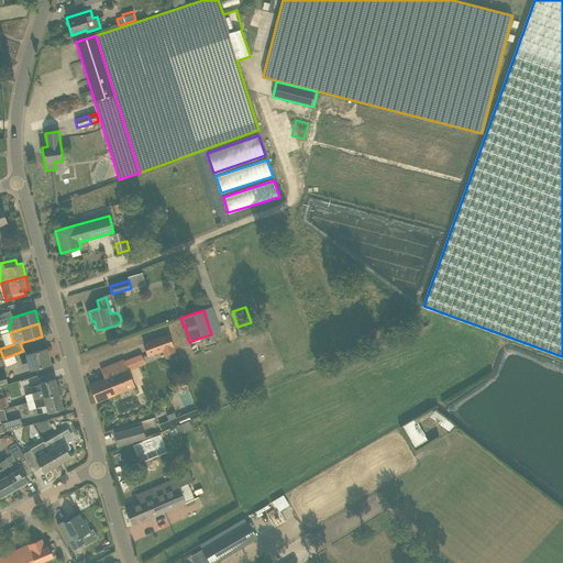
[(147,356),(162,351),(164,355),(175,352),(169,334),(143,343),(147,356)]
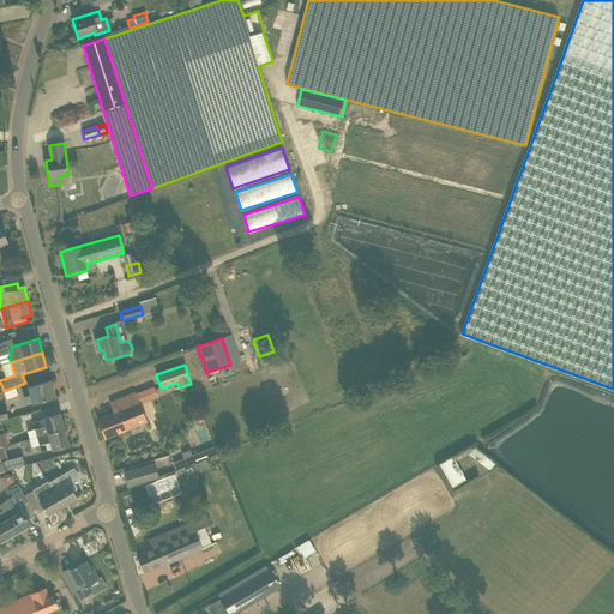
[(28,404),(55,397),(50,380),(29,386),(31,395),(25,396),(28,404)]
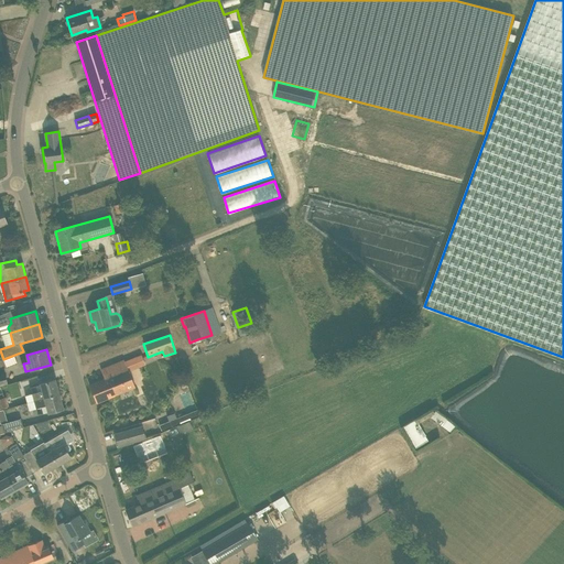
[(134,386),(123,360),(101,369),(105,378),(89,384),(97,403),(134,386)]
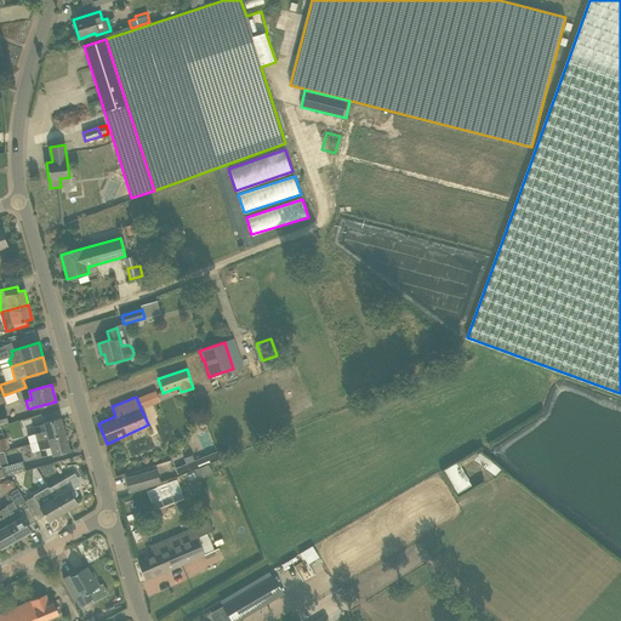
[(35,434),(38,442),(64,434),(61,417),(45,422),(47,431),(35,434)]
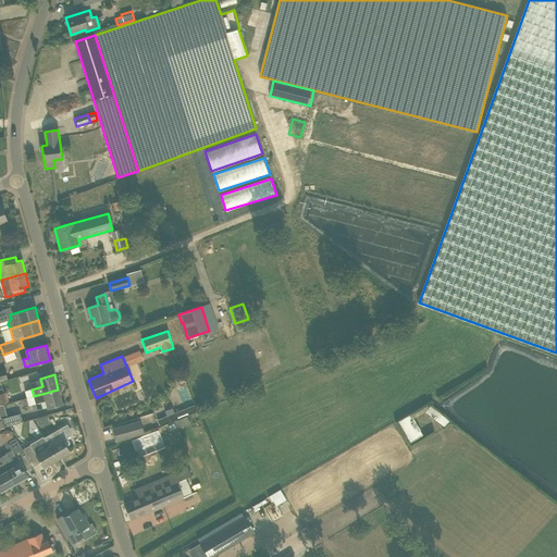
[(58,390),(34,396),(36,404),(46,400),(48,408),(62,404),(58,390)]
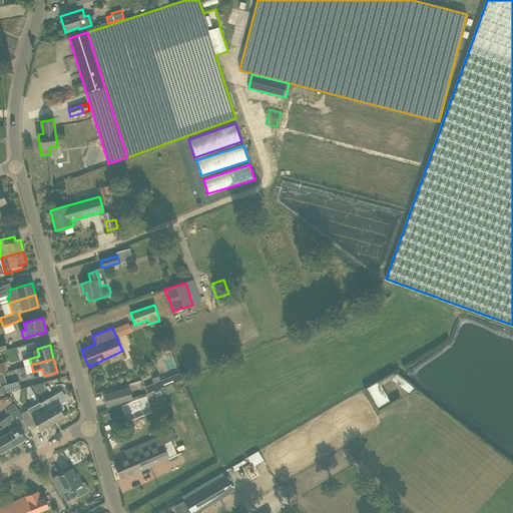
[(5,361),(0,362),(0,372),(8,370),(5,361)]
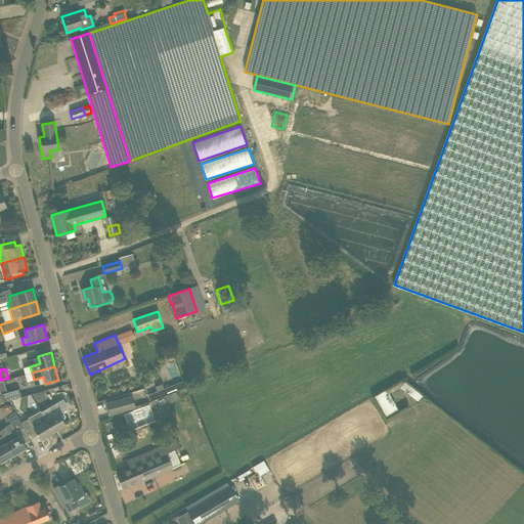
[(418,400),(422,394),(403,382),(399,387),(418,400)]
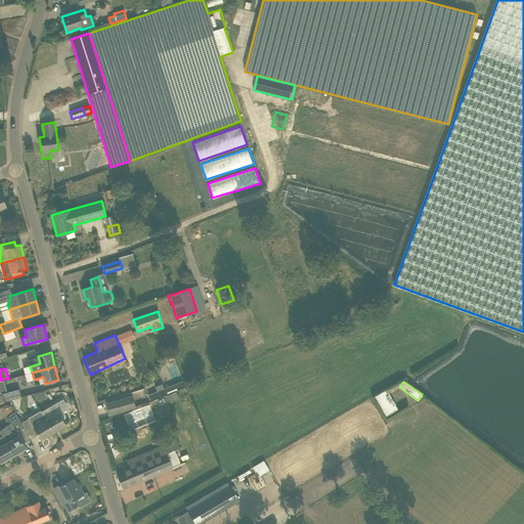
[(162,384),(155,387),(159,396),(166,393),(162,384)]
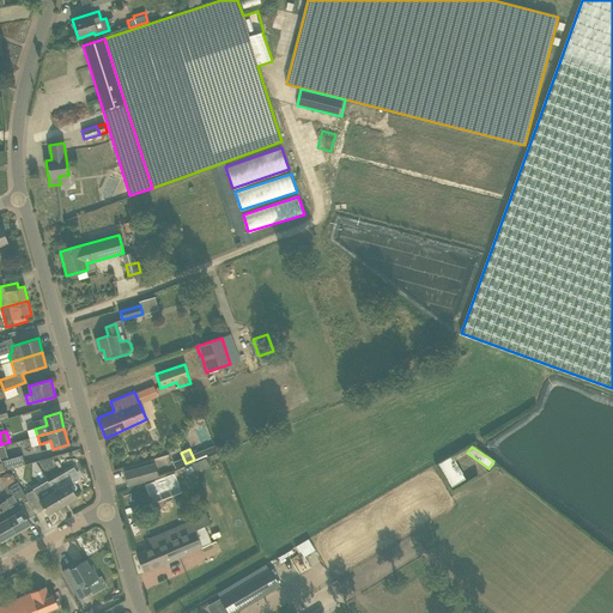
[(1,461),(1,462),(4,469),(4,471),(25,465),(22,455),(1,461)]
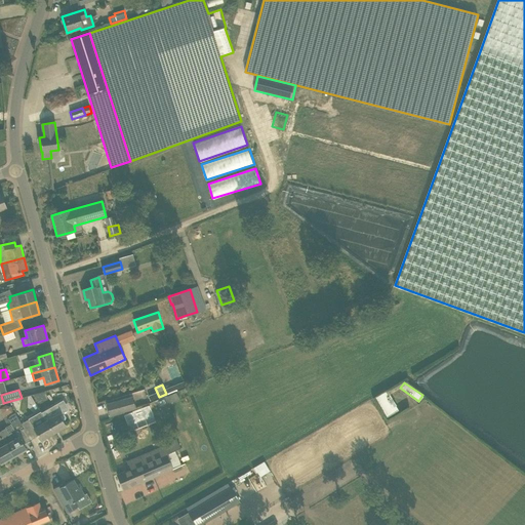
[(387,415),(397,410),(388,390),(376,395),(387,415)]
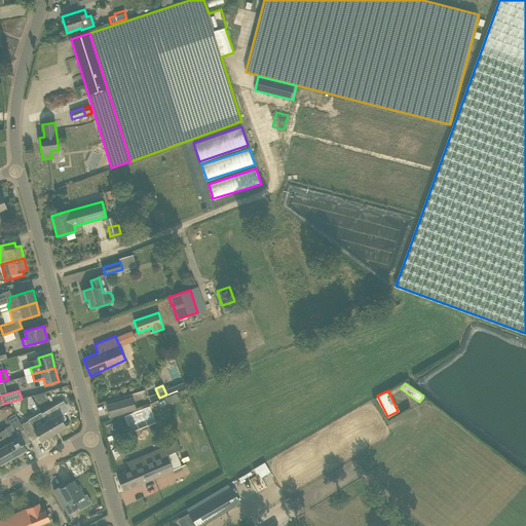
[(166,396),(167,402),(179,400),(178,392),(166,396)]
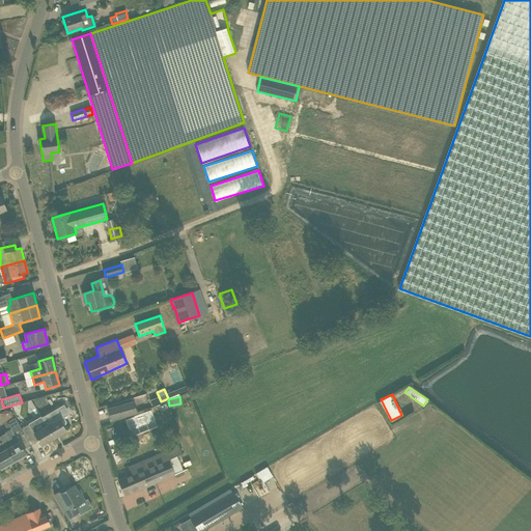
[(28,420),(38,415),(31,398),(21,403),(28,420)]
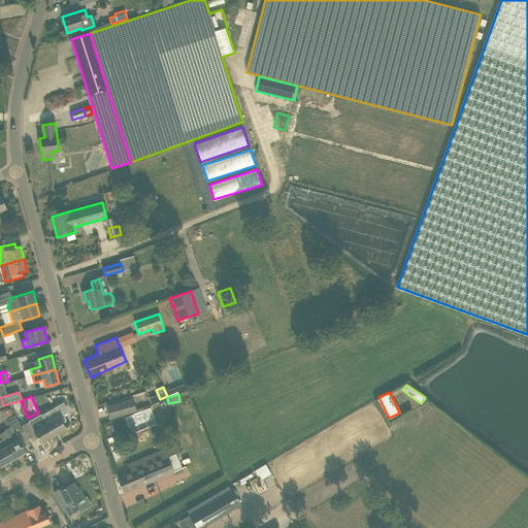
[(136,411),(136,409),(132,399),(107,406),(111,419),(136,411)]
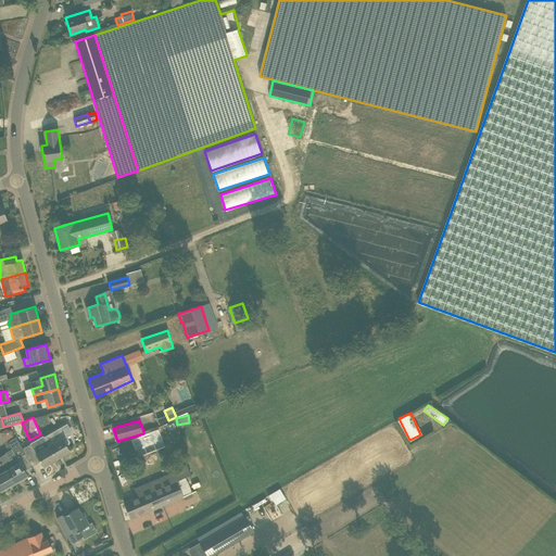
[(0,433),(3,440),(5,439),(13,452),(22,447),(10,426),(0,431),(0,433)]
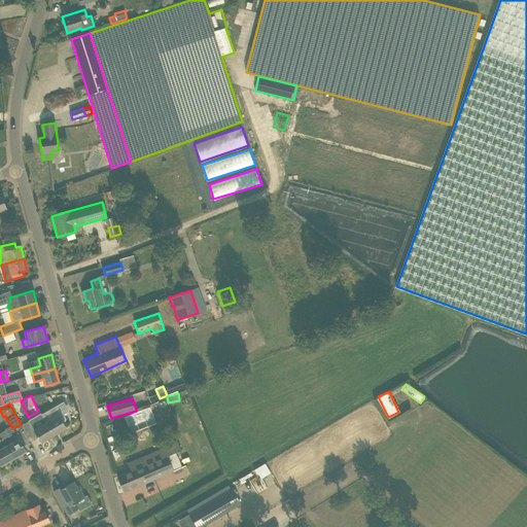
[(156,425),(156,424),(149,406),(124,416),(131,434),(156,425)]
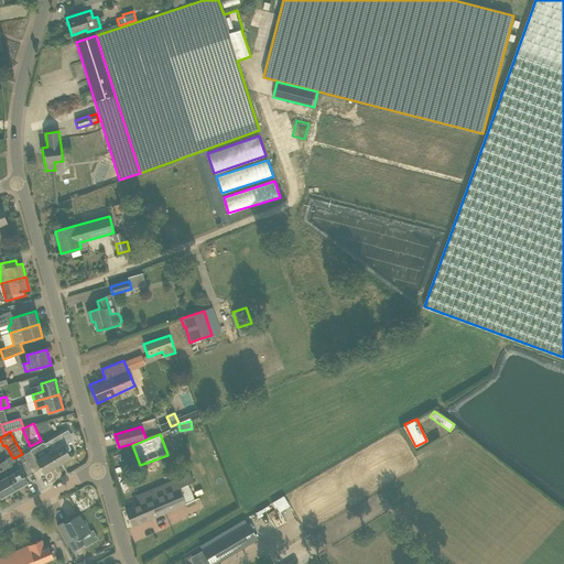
[(63,444),(50,452),(57,465),(71,457),(63,444)]
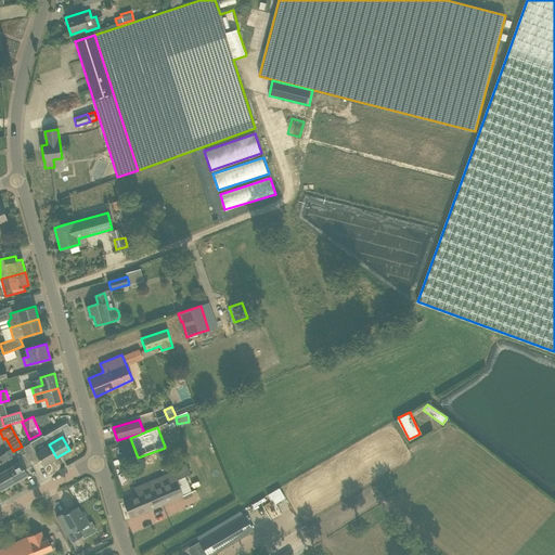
[(43,465),(56,457),(49,444),(36,452),(30,443),(22,448),(33,465),(40,460),(43,465)]
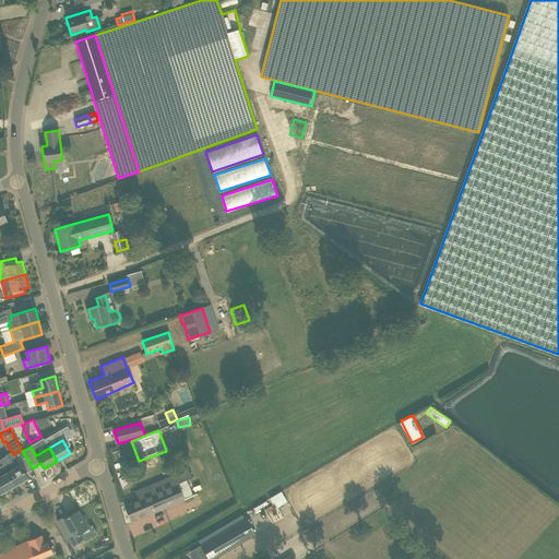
[(15,458),(3,465),(14,486),(27,478),(24,473),(33,468),(22,451),(14,456),(15,458)]
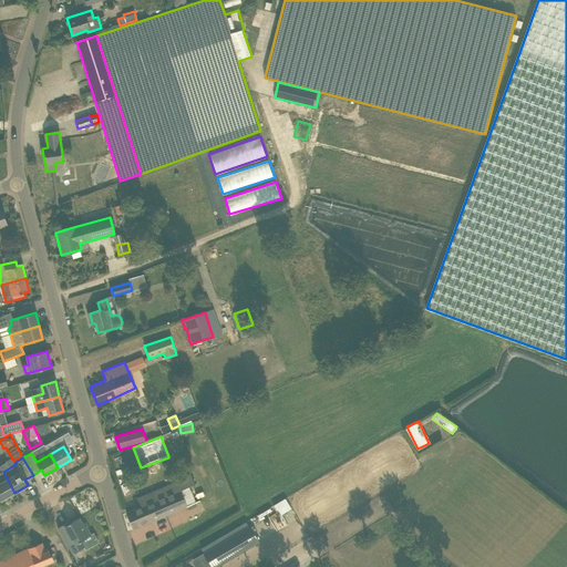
[(0,498),(1,501),(14,493),(3,472),(0,473),(0,498)]
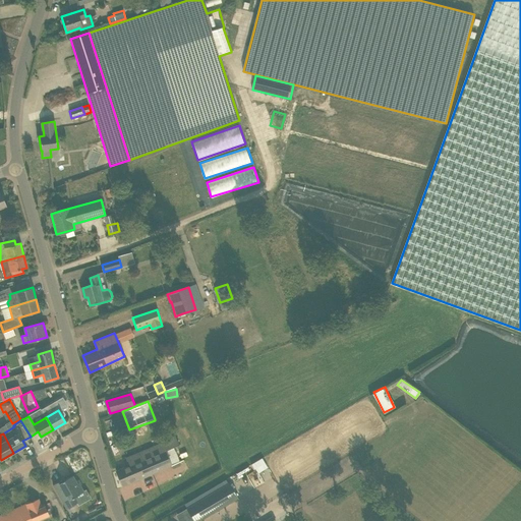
[(123,486),(170,465),(179,461),(173,448),(179,445),(176,438),(126,458),(129,465),(116,470),(123,486)]
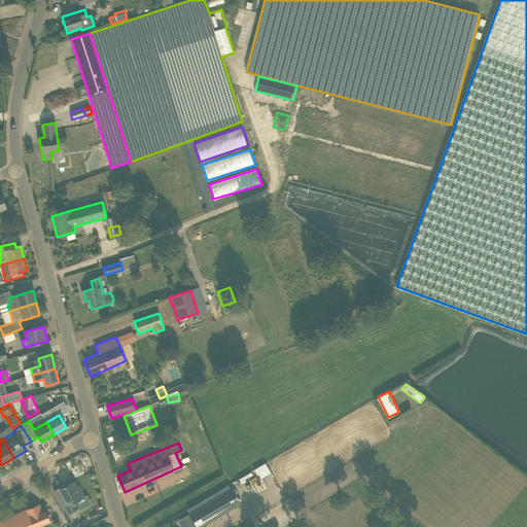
[(254,468),(260,478),(271,472),(265,462),(254,468)]
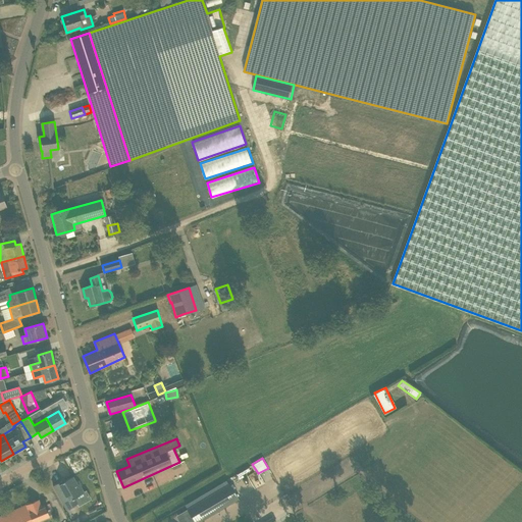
[(60,481),(53,485),(66,510),(77,504),(74,498),(84,492),(79,483),(77,484),(72,476),(61,483),(60,481)]
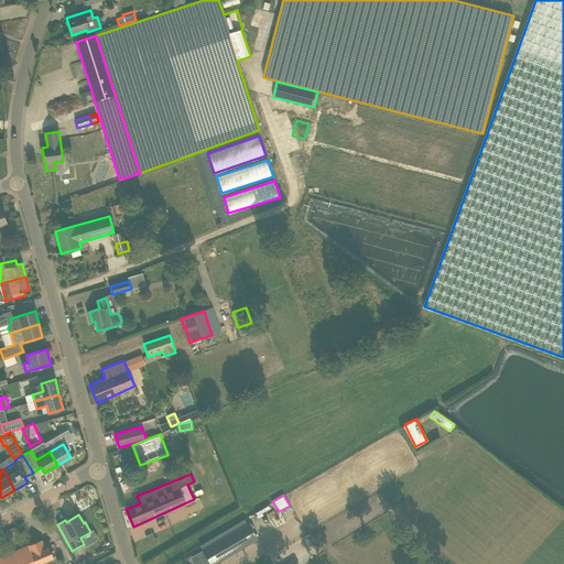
[(210,563),(214,563),(227,557),(257,539),(248,523),(203,550),(210,563)]
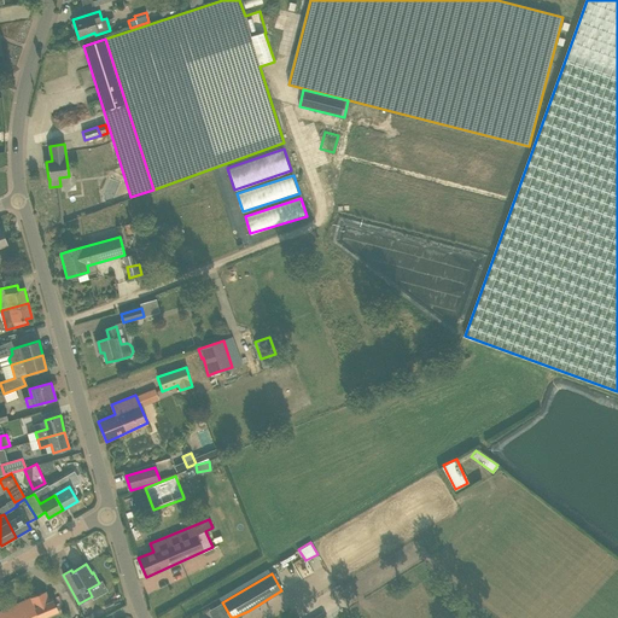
[(0,611),(0,617),(39,617),(40,617),(58,611),(53,600),(52,598),(48,599),(46,592),(0,611)]
